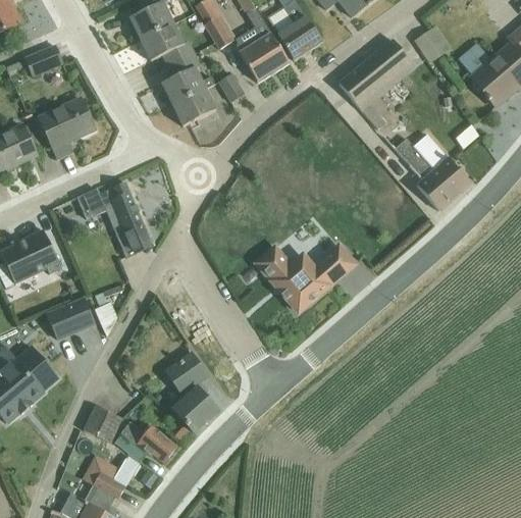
[(0,0),(0,31),(19,21),(9,0),(0,0)]
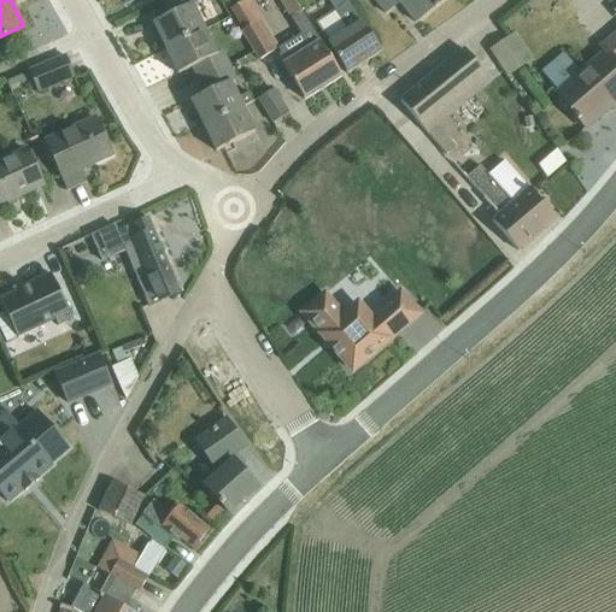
[(154,21),(166,46),(205,27),(193,1),(195,0),(163,0),(169,13),(154,21)]
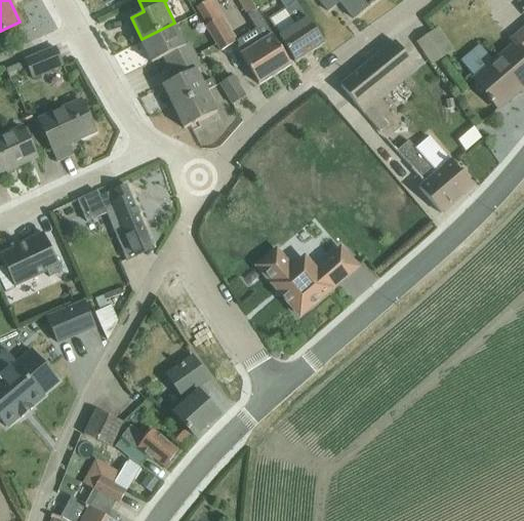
[(240,0),(257,27),(237,39),(240,43),(238,45),(243,51),(241,52),(259,82),(291,63),(252,0),(240,0)]
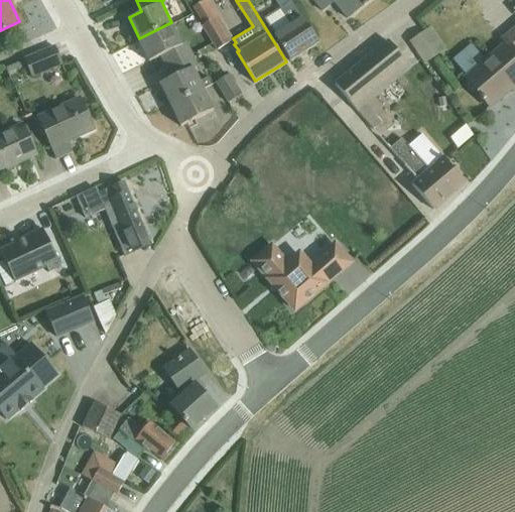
[(278,0),(282,5),(281,6),(266,16),(277,32),(275,33),(291,58),(318,40),(303,17),(292,0),(278,0)]
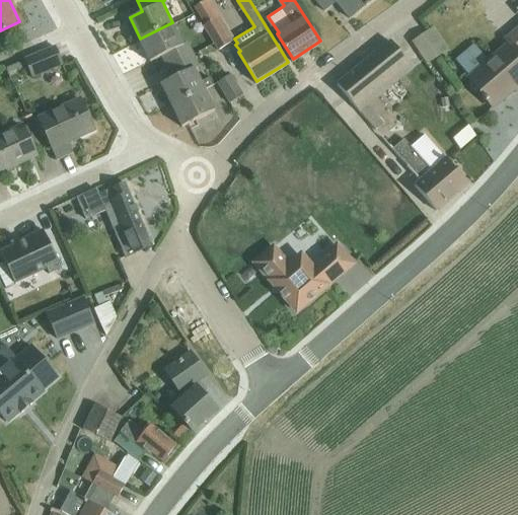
[(336,0),(350,16),(368,0),(316,0),(324,9),(336,0)]
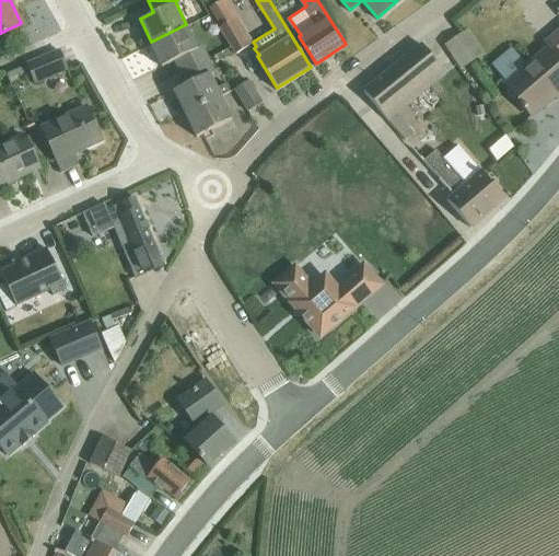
[(481,27),(504,11),(497,0),(486,0),(470,11),(481,27)]
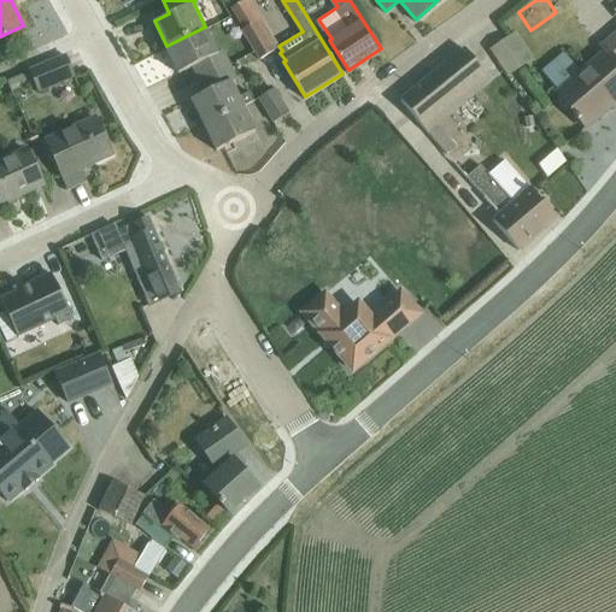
[(242,29),(260,58),(275,48),(257,19),(242,29)]
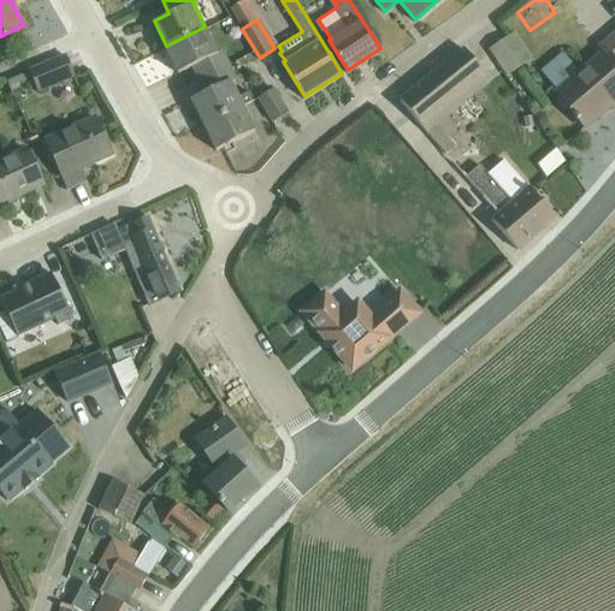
[(194,64),(200,78),(230,64),(223,48),(217,52),(205,27),(166,46),(178,71),(194,64)]
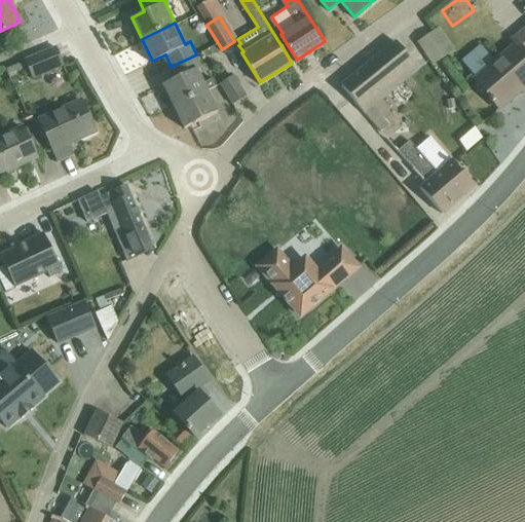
[(441,24),(419,38),(435,62),(456,47),(441,24)]
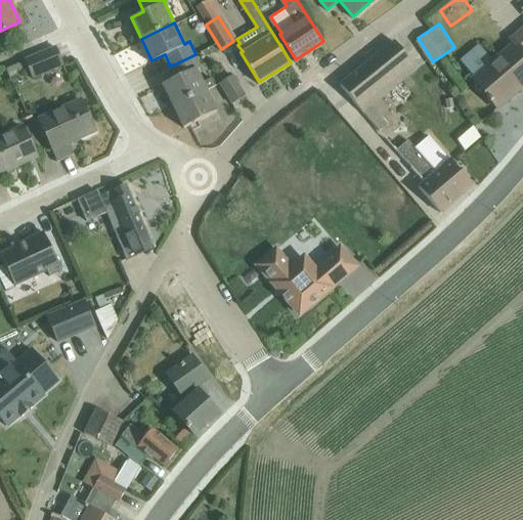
[(522,27),(510,38),(514,43),(477,75),(488,88),(484,91),(497,106),(522,85),(522,27)]
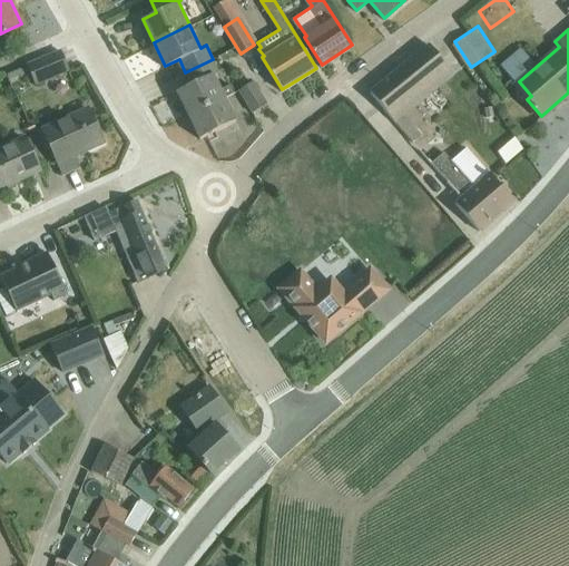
[(392,117),(414,143),(423,136),(399,108),(449,67),(430,44),(371,91),(392,117)]
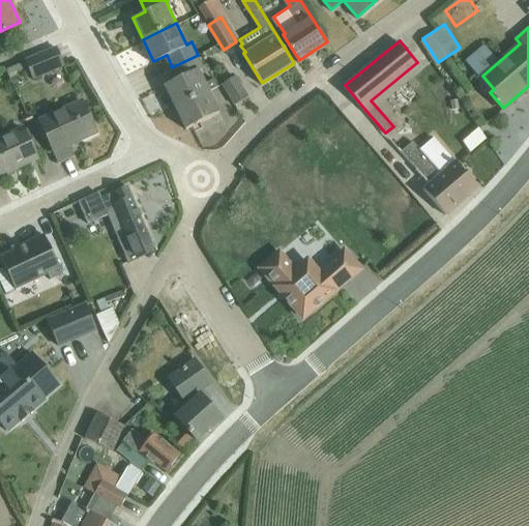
[(26,58),(34,77),(64,64),(56,45),(26,58)]
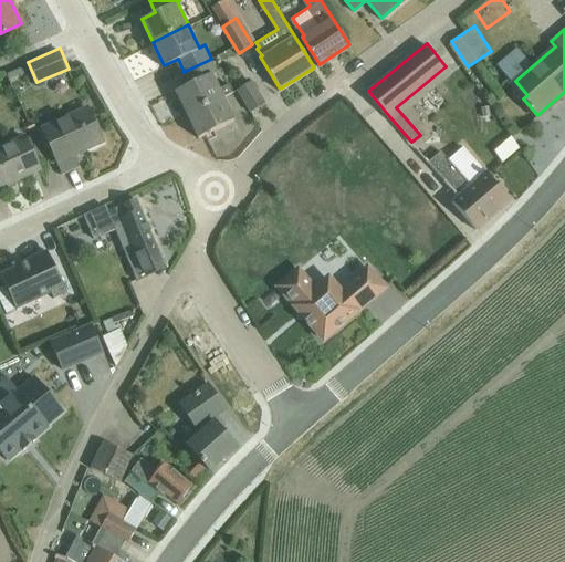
[(176,90),(187,113),(223,95),(233,91),(229,82),(219,87),(212,73),(217,71),(211,59),(184,72),(189,83),(176,90)]
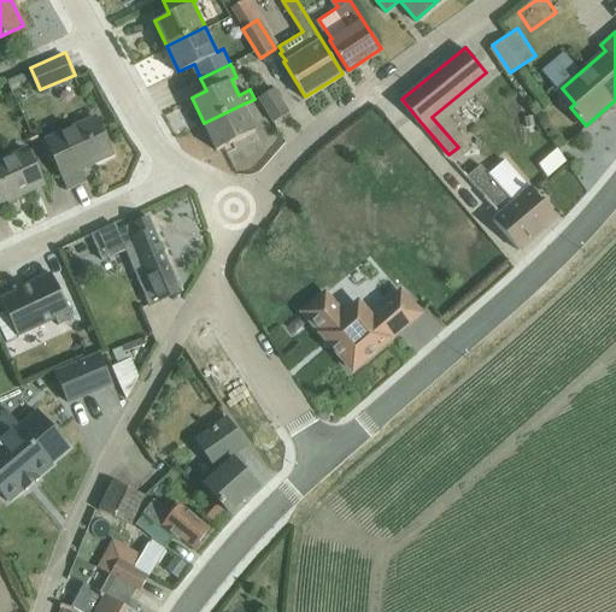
[(262,88),(264,94),(259,96),(275,121),(289,112),(271,82),(262,88)]
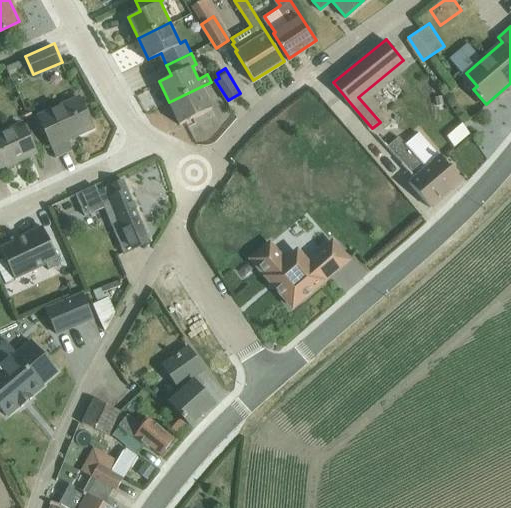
[(202,86),(169,102),(180,124),(212,108),(202,86)]
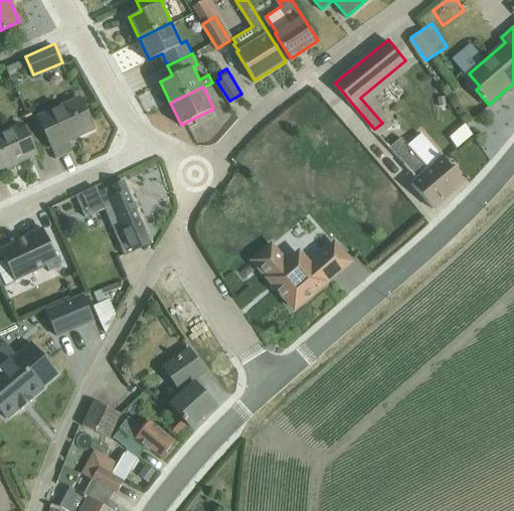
[(391,110),(395,96),(378,92),(374,105),(391,110)]
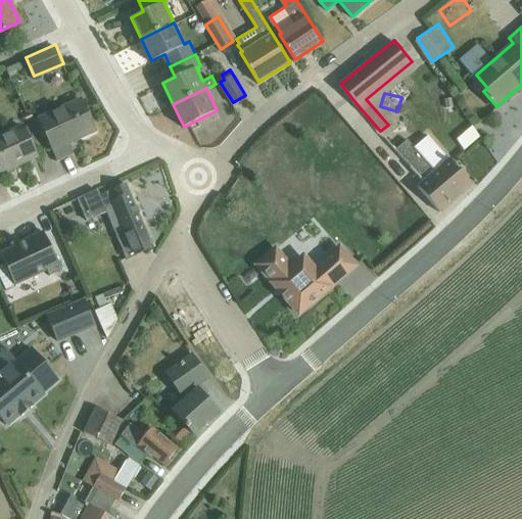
[(67,143),(95,131),(81,98),(40,118),(59,158),(72,152),(67,143)]
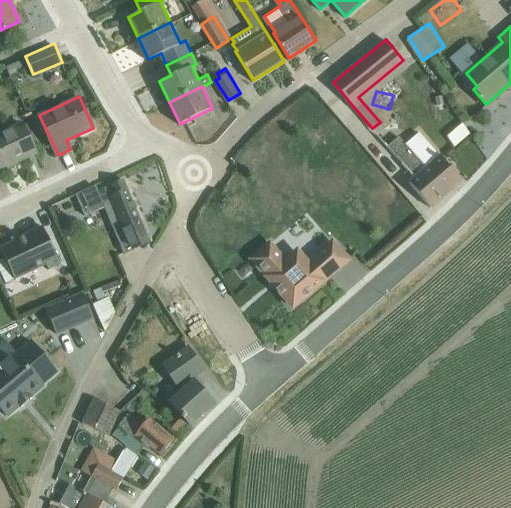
[(459,140),(476,128),(467,116),(450,128),(459,140)]
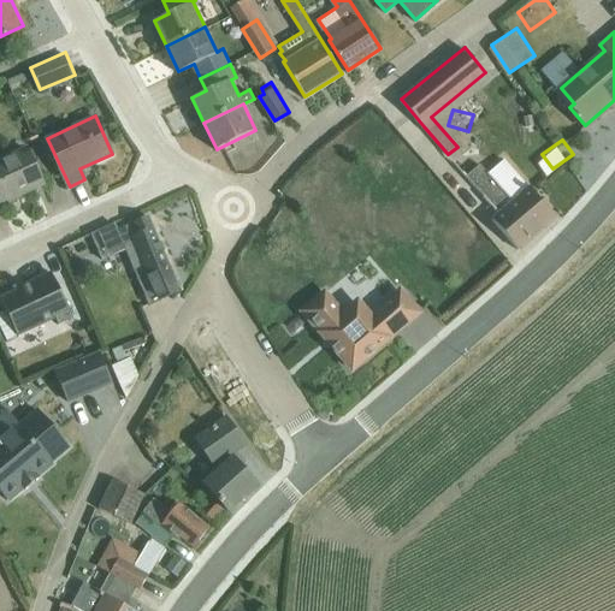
[(0,202),(4,201),(9,205),(18,201),(19,194),(33,188),(28,178),(40,173),(28,147),(0,159),(0,202)]
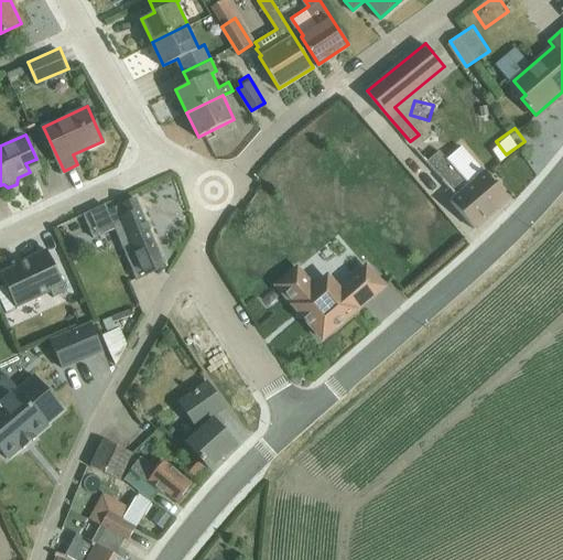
[(428,161),(444,179),(456,193),(448,198),(474,228),(509,198),(485,171),(462,144),(447,158),(441,150),(428,161)]
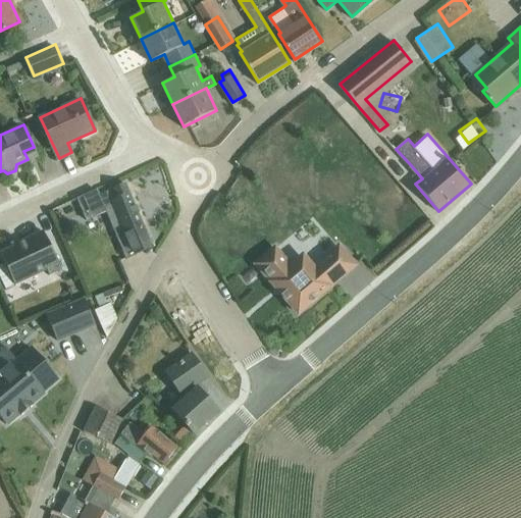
[(97,189),(79,196),(88,217),(107,209),(127,256),(153,245),(145,224),(144,224),(126,183),(100,194),(97,189)]
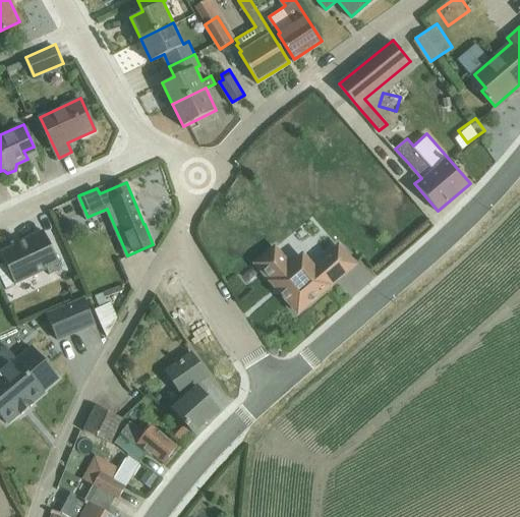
[(0,251),(14,283),(47,268),(49,273),(61,268),(44,229),(26,237),(27,239),(0,251)]
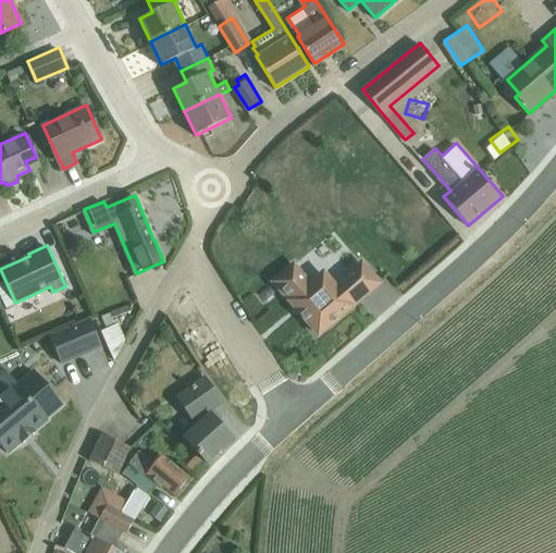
[(319,333),(379,281),(362,261),(335,285),(323,271),(310,282),(294,263),(274,280),(319,333)]
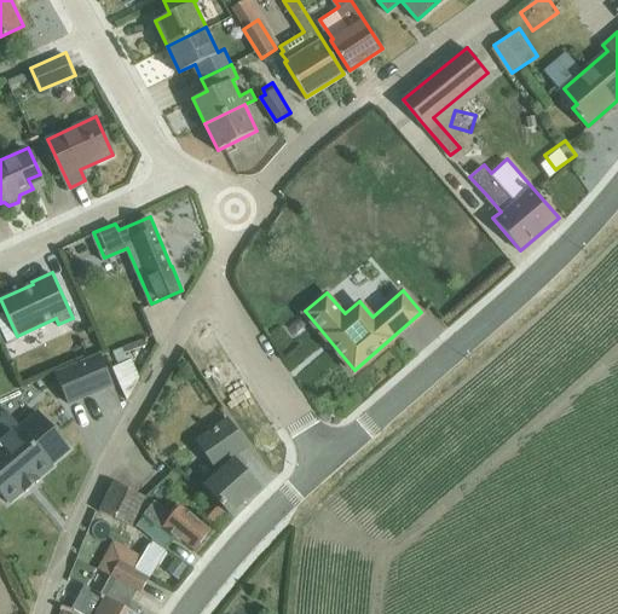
[(137,352),(117,360),(130,388),(149,380),(137,352)]
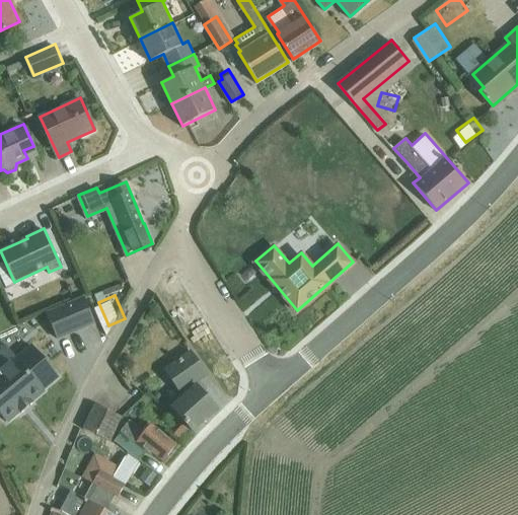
[(95,320),(85,297),(48,313),(57,336),(95,320)]
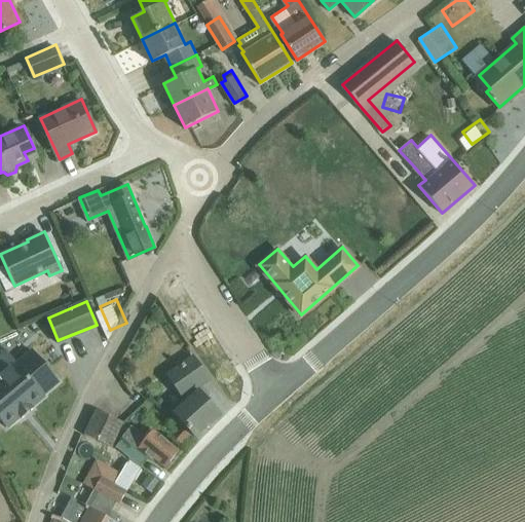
[(19,363),(16,361),(0,374),(0,417),(7,425),(20,414),(22,416),(33,407),(31,405),(44,394),(43,393),(59,379),(34,349),(19,363)]
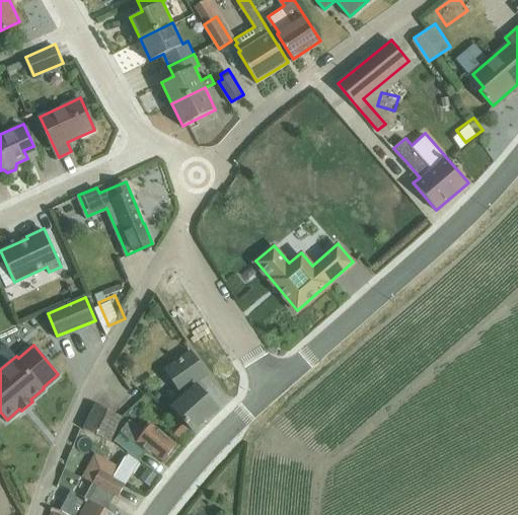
[(164,369),(175,384),(183,395),(171,407),(193,430),(217,408),(196,384),(197,383),(195,381),(207,373),(191,351),(164,369)]
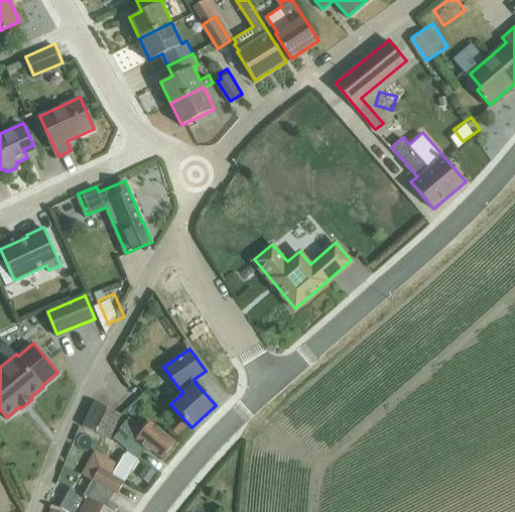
[(83,423),(109,436),(140,455),(145,446),(150,451),(152,449),(162,458),(174,442),(149,421),(143,429),(129,419),(128,420),(120,413),(94,401),(83,423)]
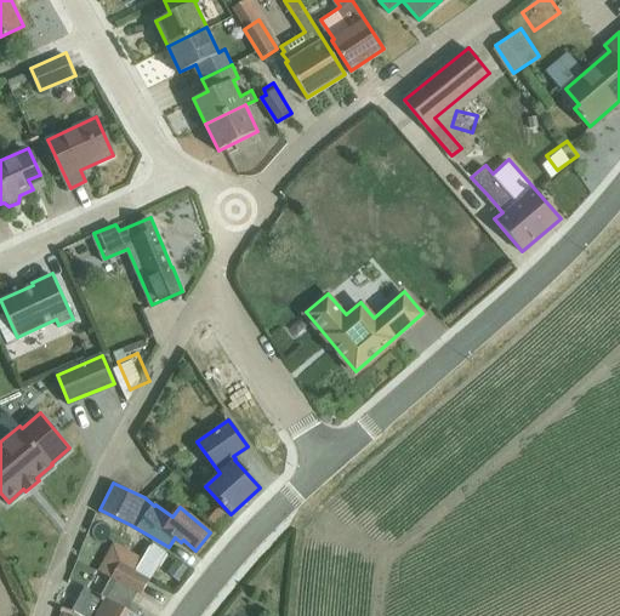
[(85,586),(73,609),(86,615),(137,615),(135,615),(140,605),(129,599),(134,588),(141,592),(149,577),(120,562),(112,576),(101,594),(85,586)]
